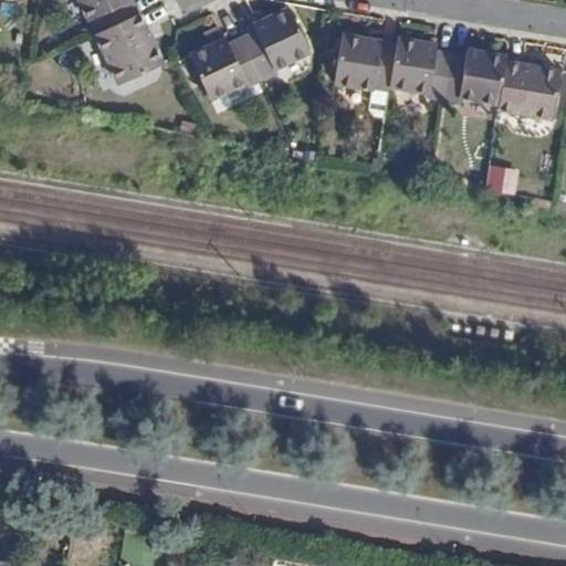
[(80,0),(95,33),(140,13),(133,0),(80,0)]
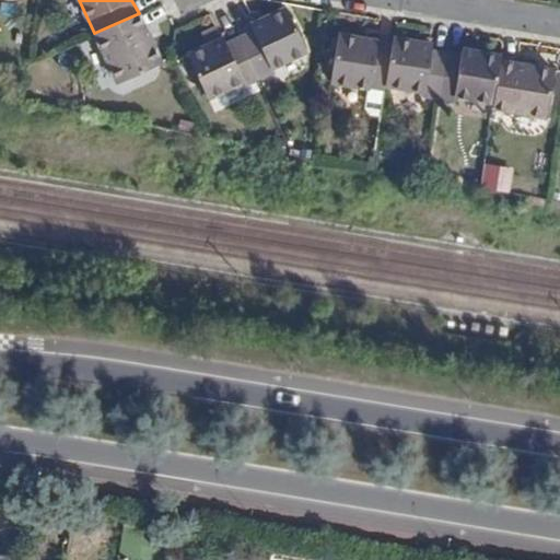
[(240,37),(259,77),(272,71),(270,67),(307,50),(287,8),(251,24),(254,31),(242,36),(240,37)]
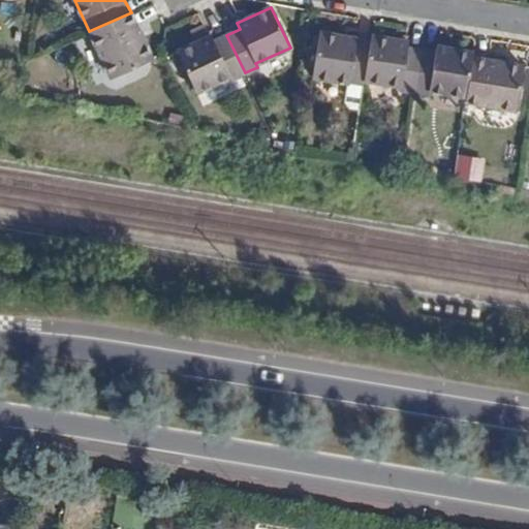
[(131,12),(89,31),(112,79),(153,59),(131,12)]
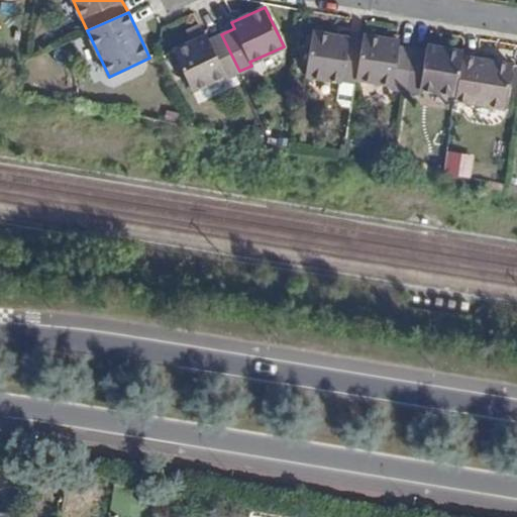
[(342,80),(355,82),(356,78),(363,41),(348,38),(348,37),(312,31),(305,75),(341,81),(342,80)]
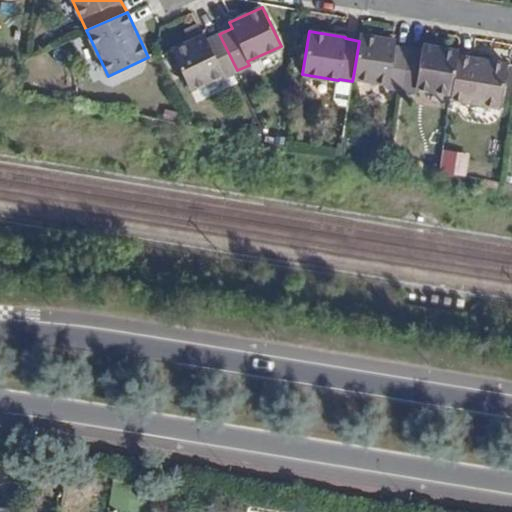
[(223,77),(237,70),(219,34),(207,39),(205,34),(171,49),(189,89),(222,74),(223,77)]
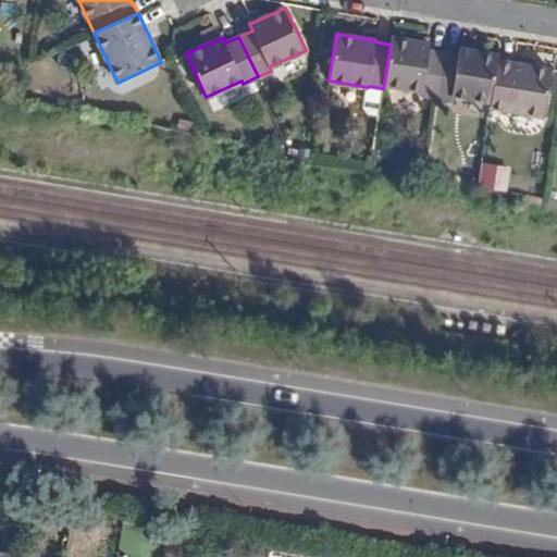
[(421,95),(437,97),(444,53),(429,50),(430,44),(392,37),(391,45),(384,84),(422,90),(421,95)]
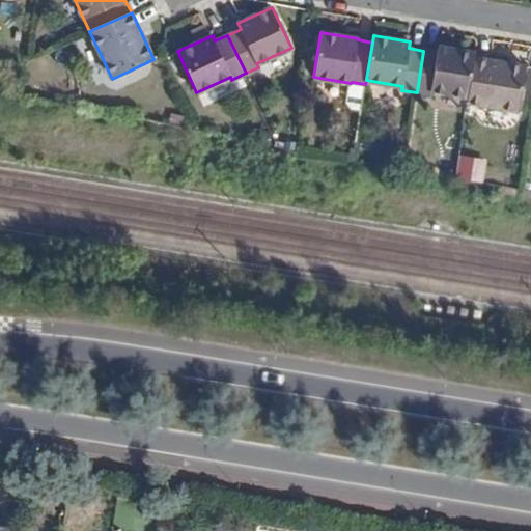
[(423,51),(417,92),(430,94),(430,91),(468,98),(475,57),(475,52),(438,46),(437,53),(423,51)]
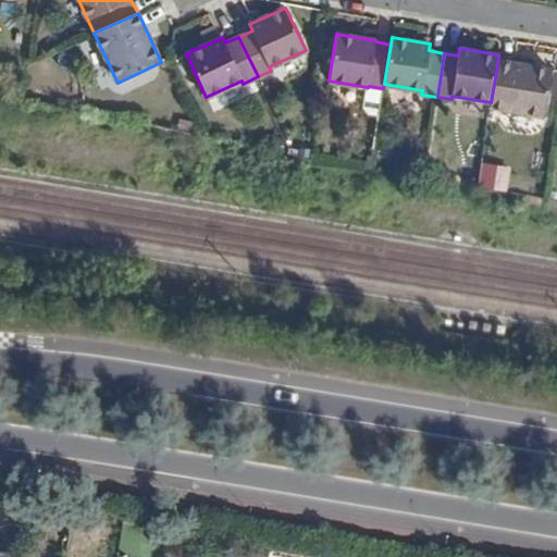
[(491,102),(491,108),(543,116),(551,69),(498,60),(491,102)]
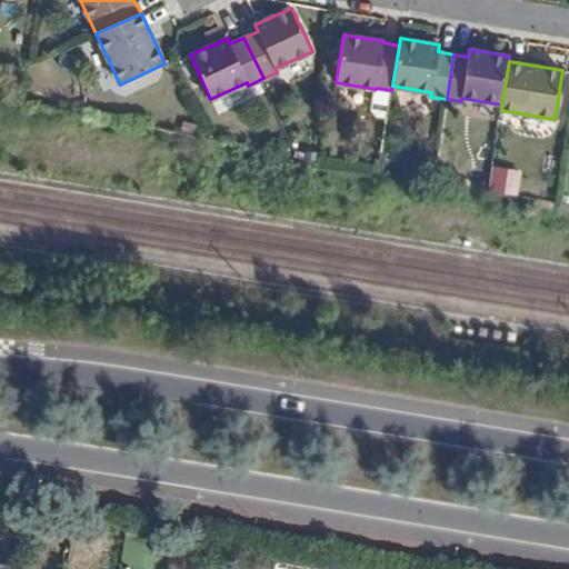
[(488,329),(479,328),(478,336),(487,337),(488,329)]
